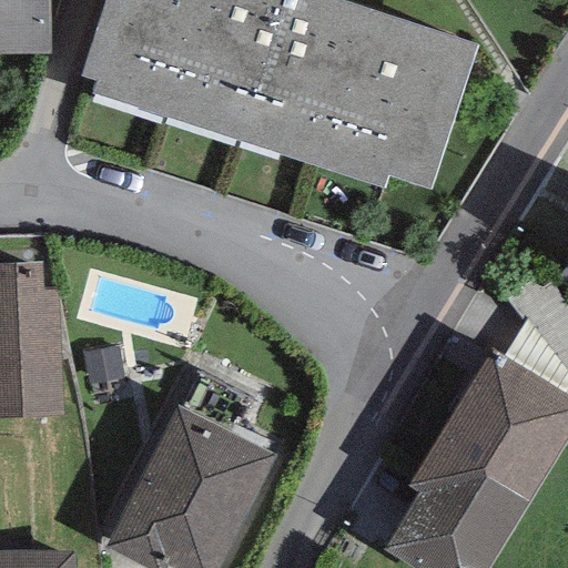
[(0,0),(0,52),(49,53),(48,0),(0,0)]
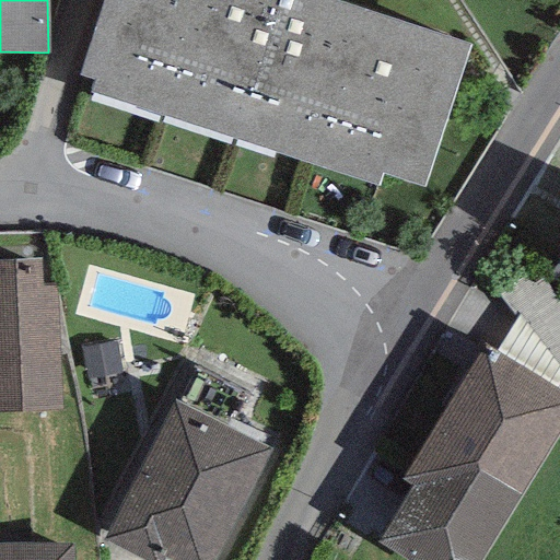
[(101,0),(77,73),(94,79),(91,89),(377,186),(383,172),(423,186),(473,44),(343,0),(101,0)]
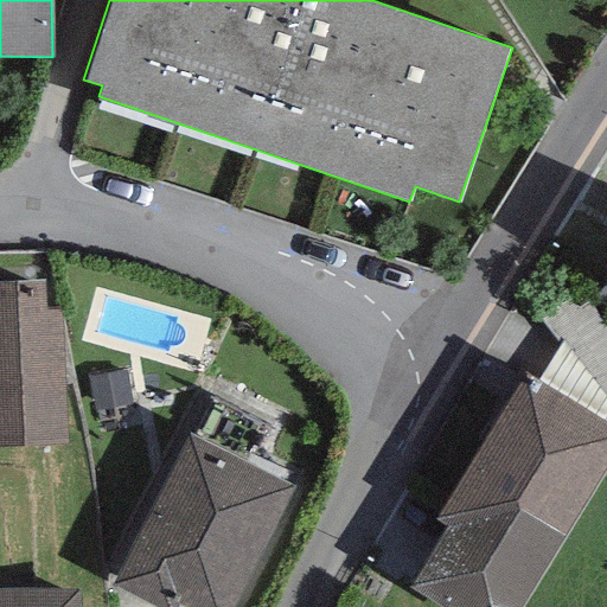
[(44,281),(0,282),(0,449),(70,447),(64,306),(45,307),(44,281)]
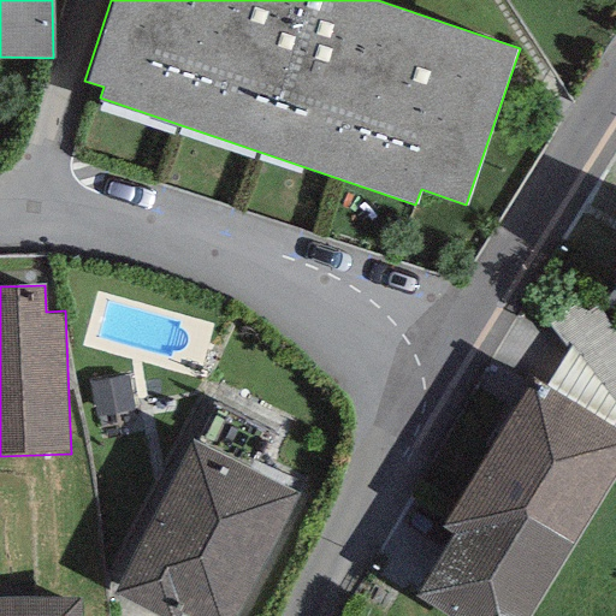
[(615,336),(590,295),(548,321),(567,350),(570,344),(615,402),(615,336)]
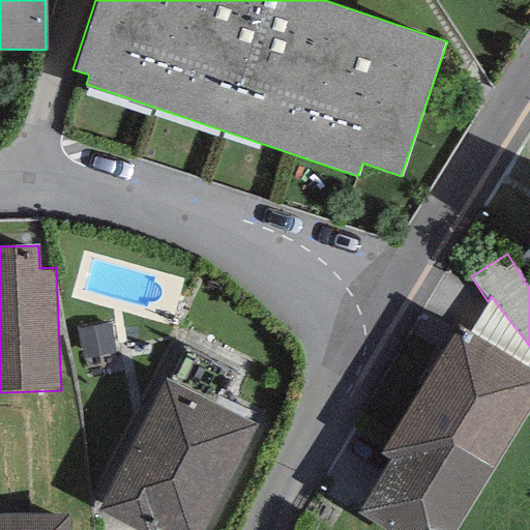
[(529,346),(491,296),(488,301),(468,333),(529,371),(529,346)]
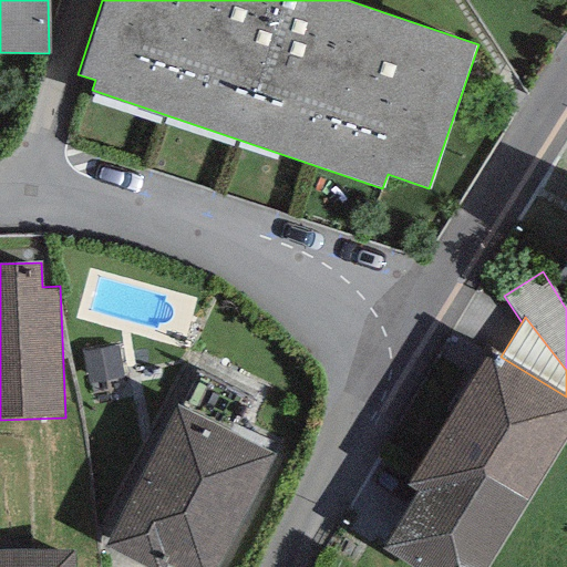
[(419,491),(384,546),(416,566),(484,566),(566,433),(566,397),(501,357),(491,350),(408,484),(419,491)]
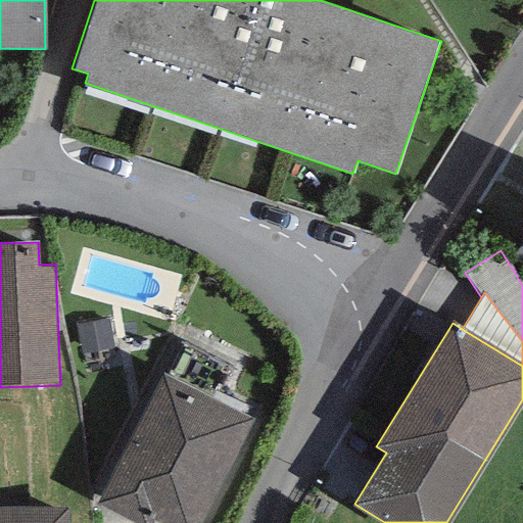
[(199,522),(255,419),(168,372),(98,504),(135,522),(155,522),(157,520),(162,522),(199,522)]
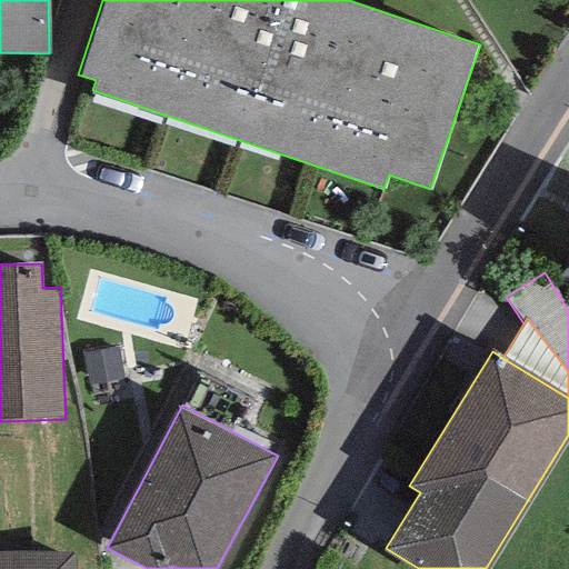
[(0,568),(76,568),(77,549),(0,550),(0,568)]
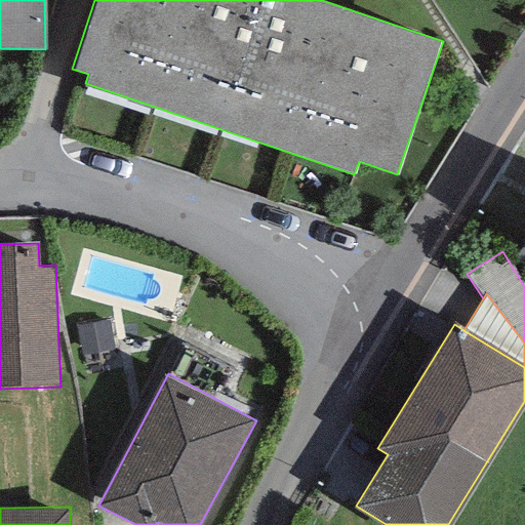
All buildings are outlined.
